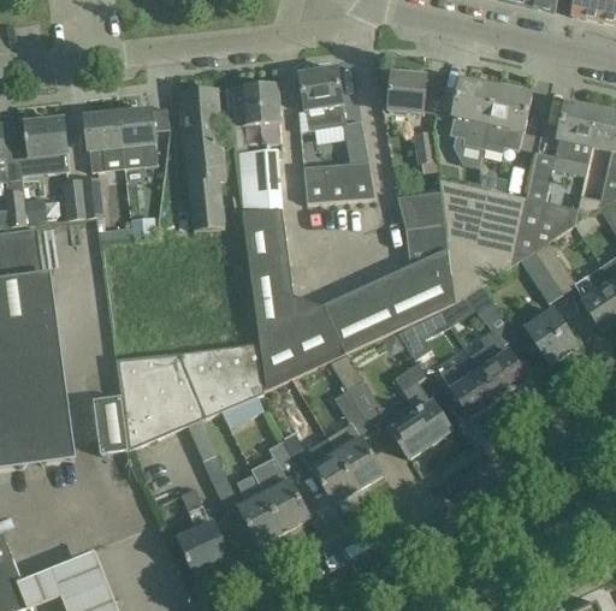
[(529,0),(528,5),(555,11),(557,0),(529,0)]
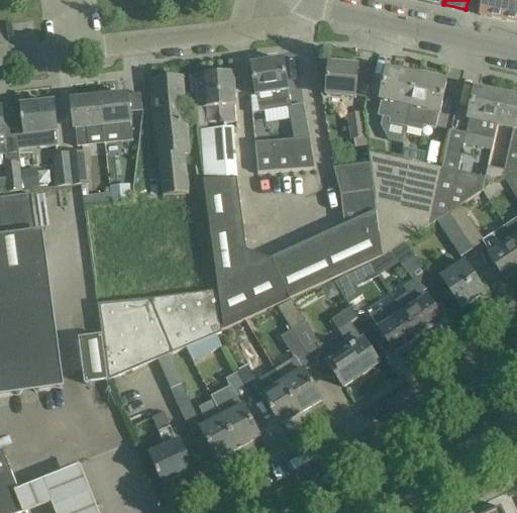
[(481,0),(479,12),(504,17),(506,0),(481,0)]
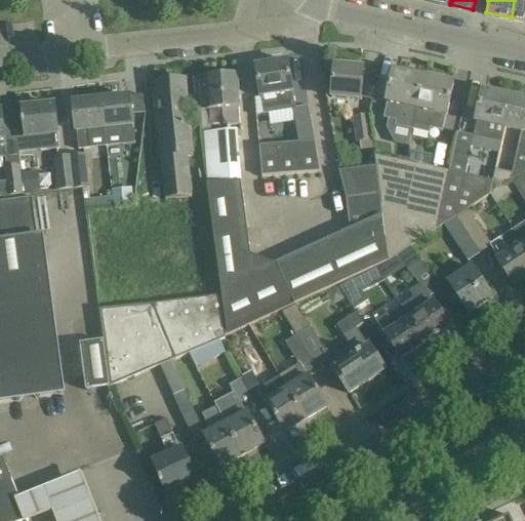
[(514,0),(512,17),(524,19),(524,0),(514,0)]
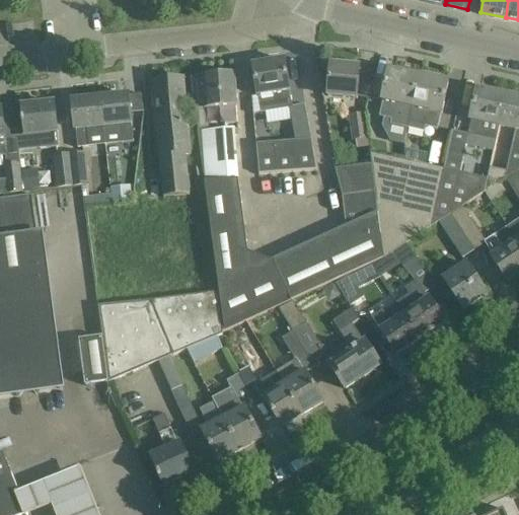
[(292,104),(284,57),(252,63),(260,109),(292,104)]
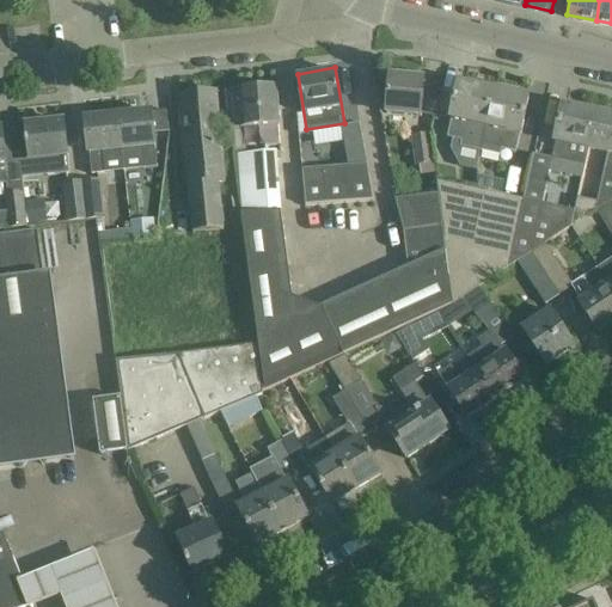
[(423,77),(390,73),(386,109),(421,112),(423,77)]
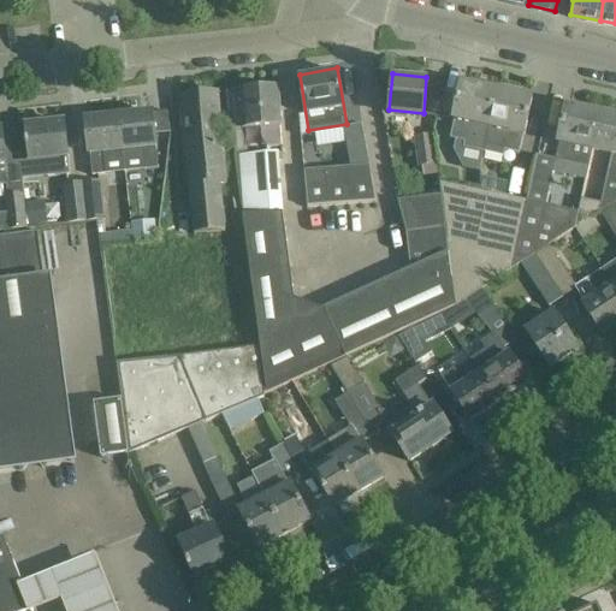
[(456,104),(449,135),(466,138),(465,144),(483,148),(489,124),(490,114),(496,88),(461,79),(456,104)]
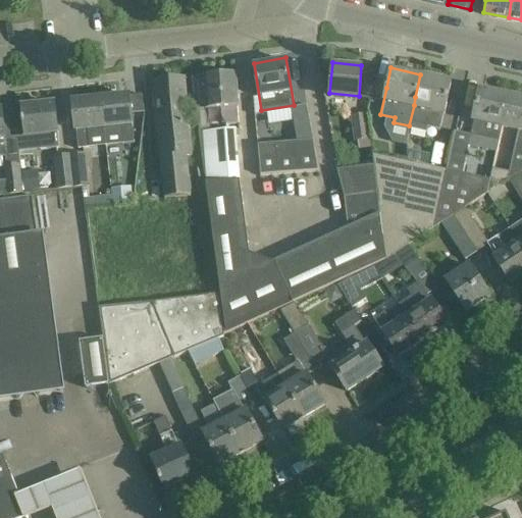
[(192,74),(197,118),(208,117),(207,106),(239,104),(238,91),(237,70),(192,74)]
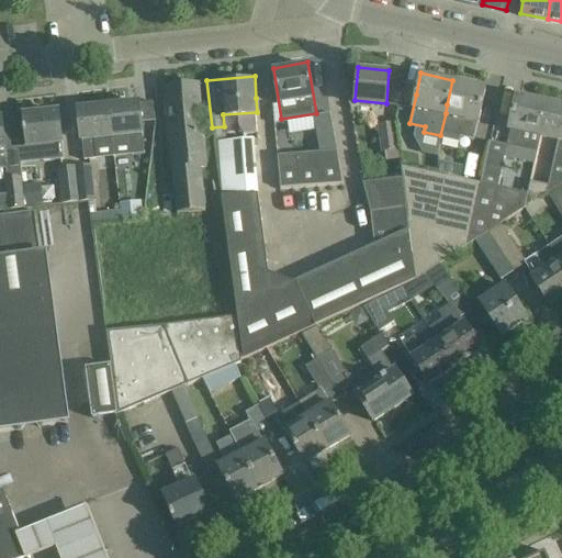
[(205,164),(199,80),(165,84),(173,182),(159,185),(161,211),(204,208),(200,164),(205,164)]
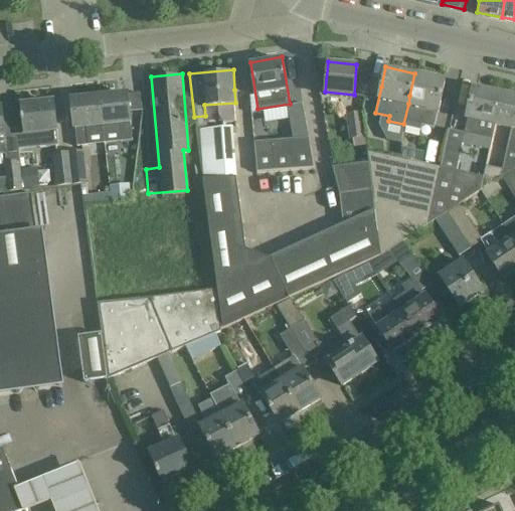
[(408,104),(403,124),(420,128),(421,123),(435,126),(440,100),(445,79),(414,73),(409,96),(408,102),(408,104)]
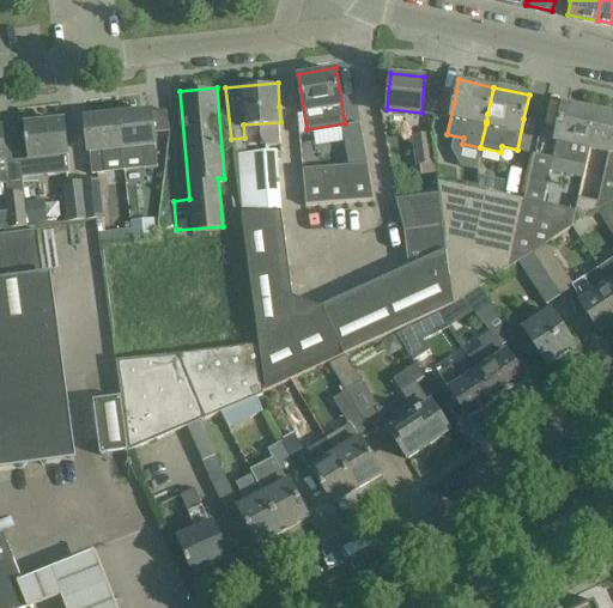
[(588,146),(593,126),(596,110),(564,103),(552,156),(534,152),(525,196),(542,200),(550,169),(582,176),(588,146)]
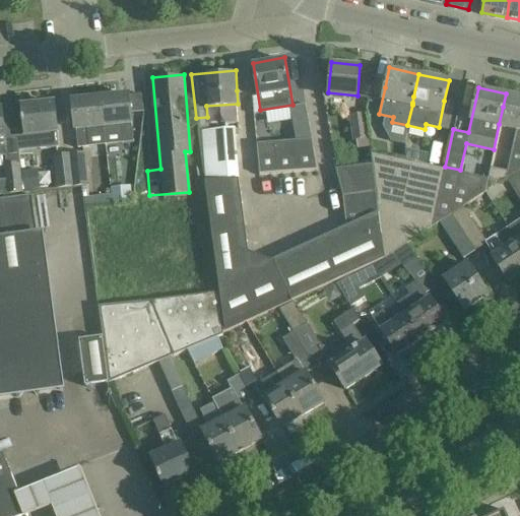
[(129,92),(101,95),(103,124),(119,122),(121,140),(133,138),(129,92)]
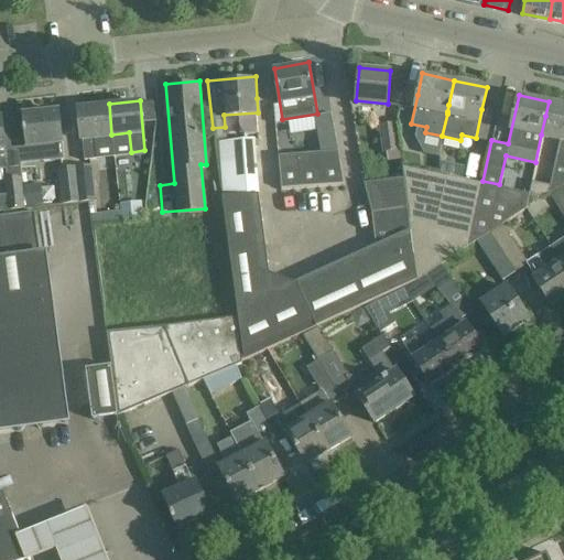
[(563,104),(549,101),(545,116),(541,135),(559,138),(549,182),(532,179),(529,191),(525,206),(550,192),(551,192),(563,183),(563,182),(563,104)]
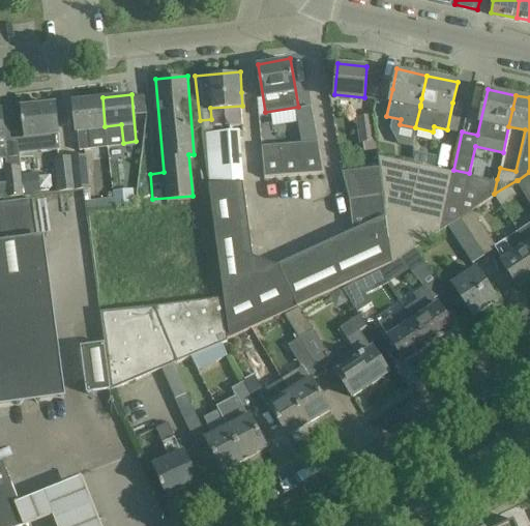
[(88,127),(105,126),(102,97),(74,100),(79,148),(90,147),(88,127)]
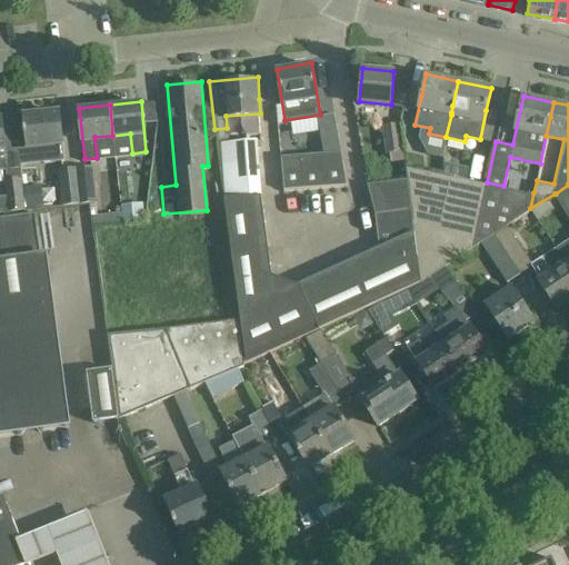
[(65,158),(59,110),(23,114),(28,146),(42,145),(43,160),(65,158)]
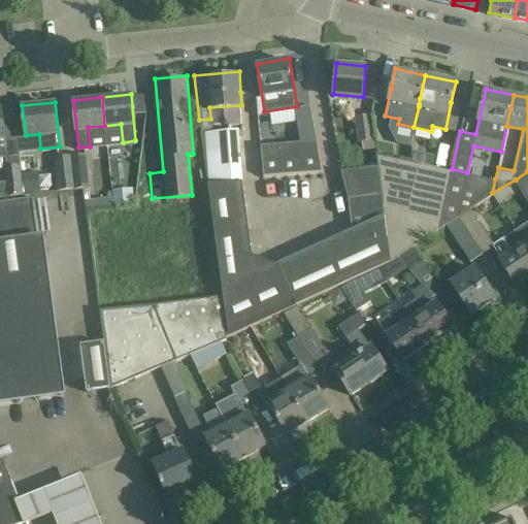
[(0,159),(6,159),(7,164),(14,163),(8,120),(3,120),(1,108),(0,107),(0,159)]
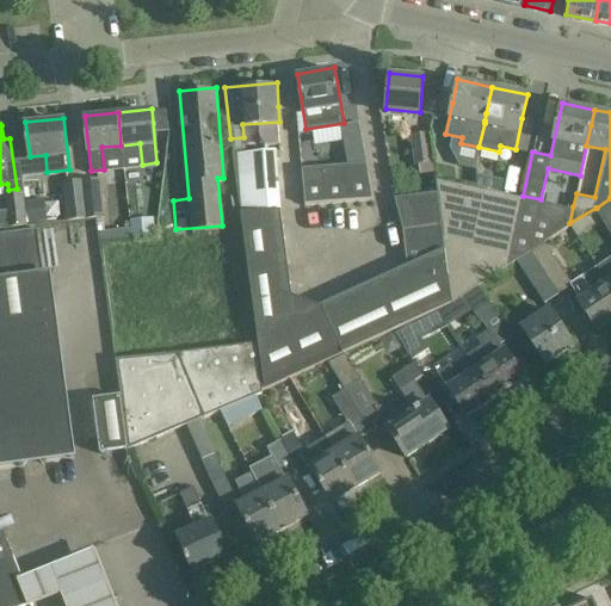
[(429,130),(409,133),(414,161),(433,159),(429,130)]
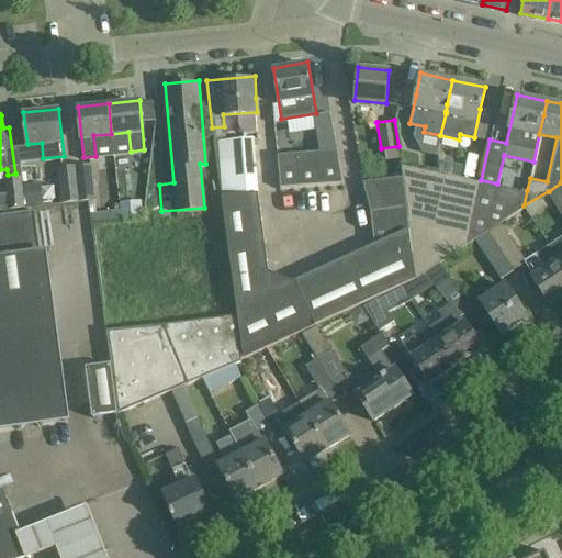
[(224,126),(212,127),(214,140),(221,192),(258,190),(254,136),(225,138),(224,126)]
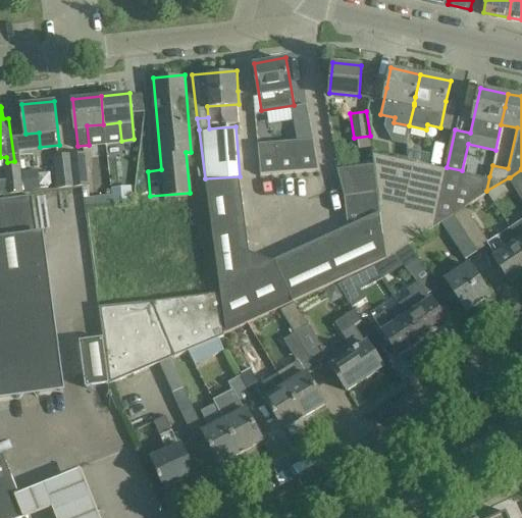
[(318,167),(312,138),(257,142),(259,162),(260,172),(318,167)]
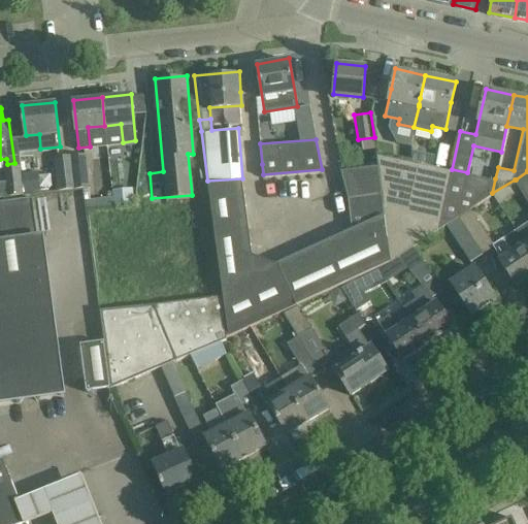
[(70,154),(74,186),(83,185),(83,186),(89,186),(85,153),(70,154)]
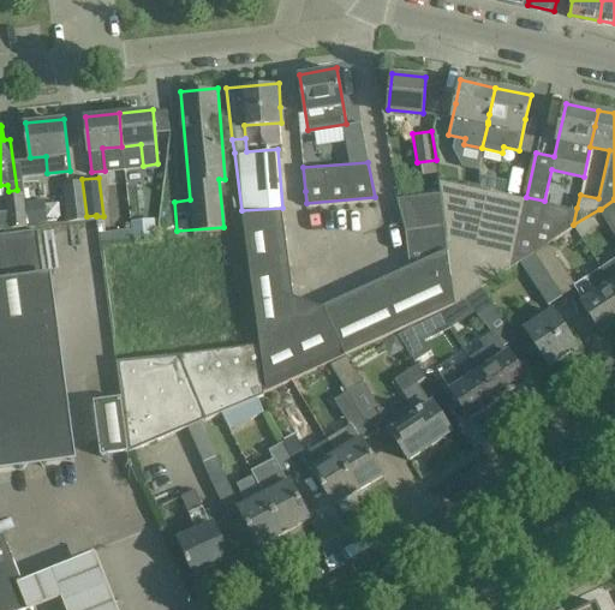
[(439,192),(443,233),(446,234),(476,240),(489,189),(439,178),(441,192),(439,192)]
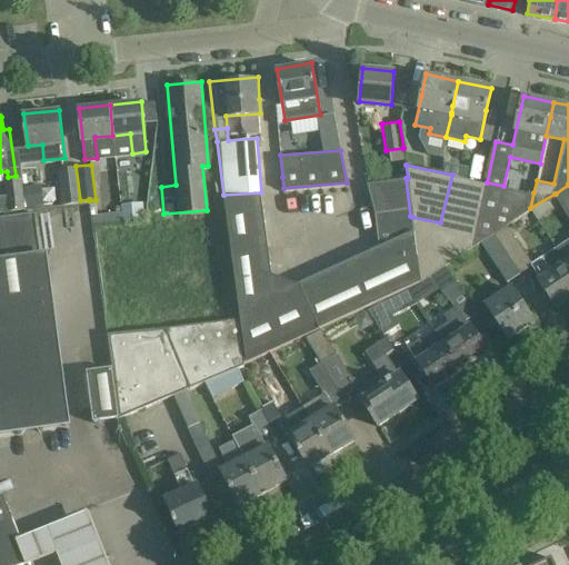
[(59,168),(62,202),(80,200),(76,166),(59,168)]
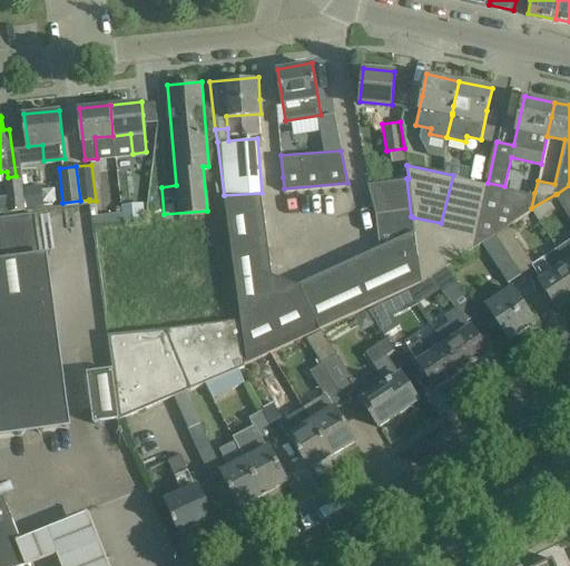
[(9,210),(27,207),(22,175),(16,176),(8,177),(5,177),(7,193),(9,210)]
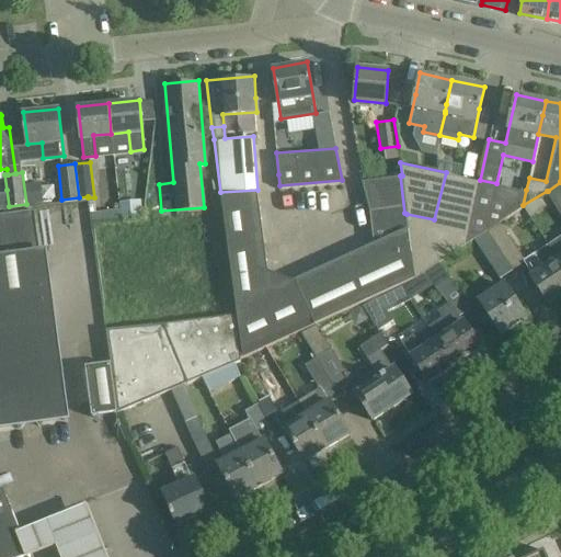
[(466,242),(480,180),(446,172),(434,219),(407,214),(415,276),(466,242)]
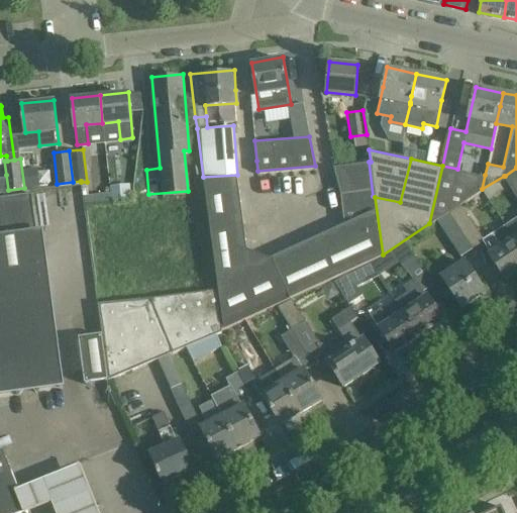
[(343,221),(375,207),(373,196),(369,162),(333,166),(340,193),(343,221)]
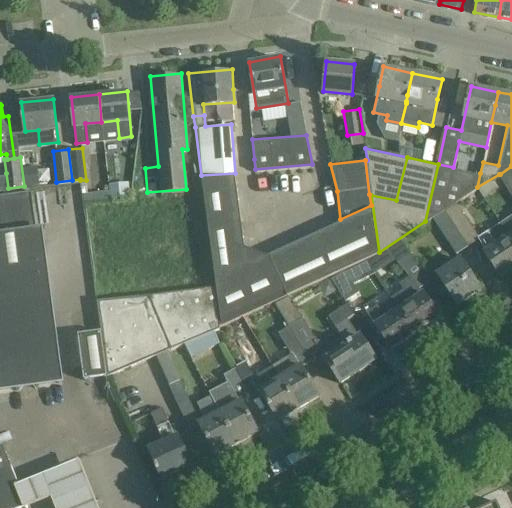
[(36,164),(22,165),(24,185),(38,183),(36,164)]
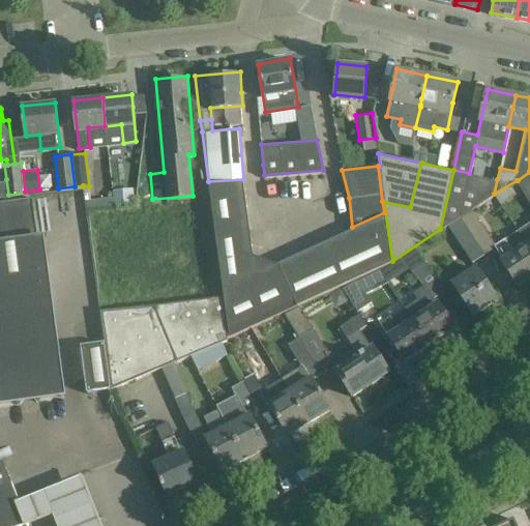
[(497,179),(469,173),(453,170),(440,229),(447,224),(448,225),(460,217),(461,217),(460,216),(494,194),(497,179)]
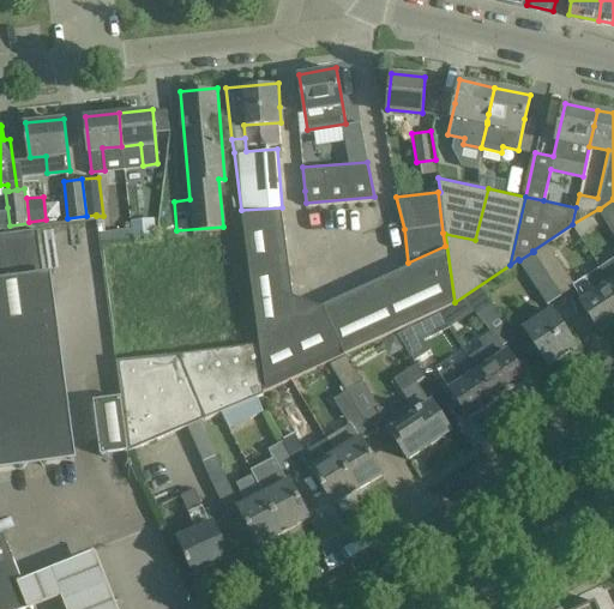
[(613,229),(613,202),(613,199),(600,209),(613,229)]
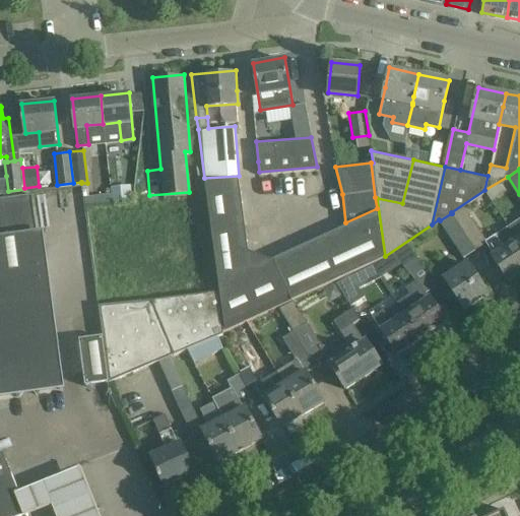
[(239,176),(204,178),(219,289),(218,289),(223,329),(383,256),(377,208),(345,222),(345,224),(271,259),(248,249),(239,176)]
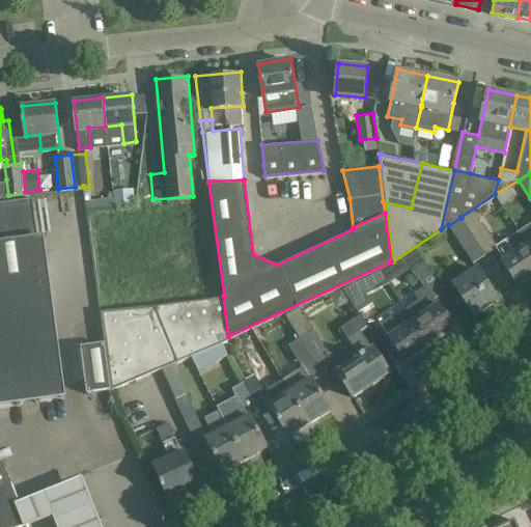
[(113,195),(112,195),(113,204),(134,201),(135,199),(133,186),(112,189),(113,195)]
